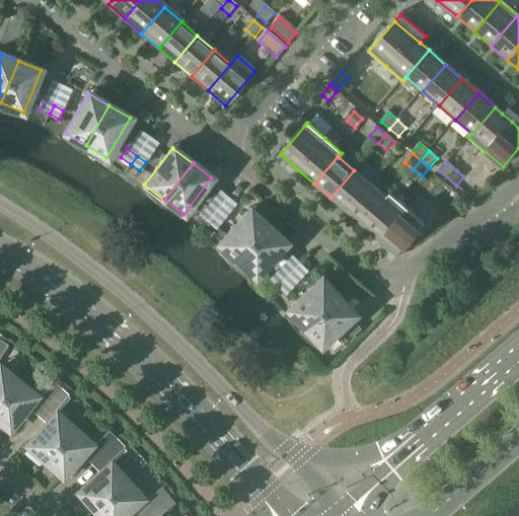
[(330,198),(348,212),(371,185),(354,170),(330,198)]
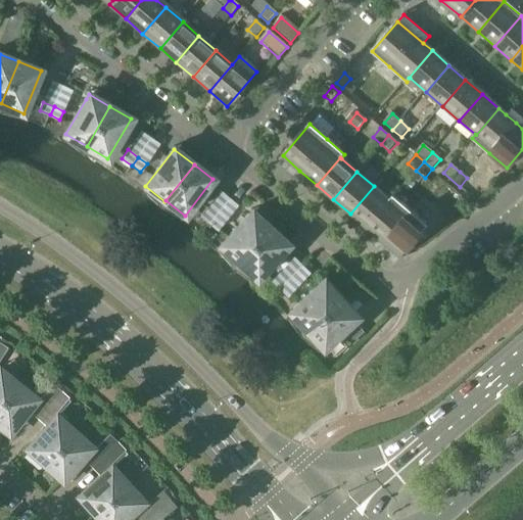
[(409,193),(416,186),(410,181),(402,188),(409,193)]
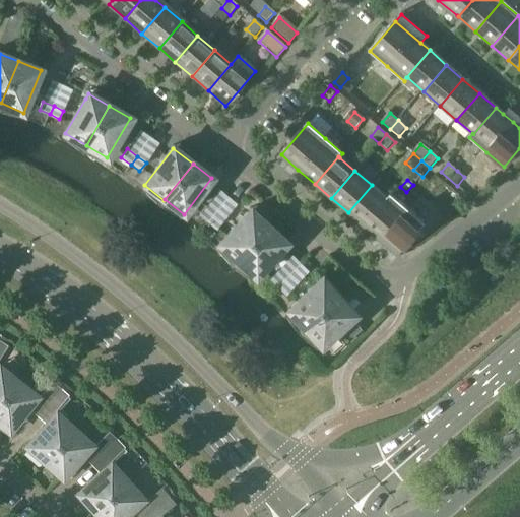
[(388,199),(388,198),(372,185),(348,212),(365,227),(388,199)]
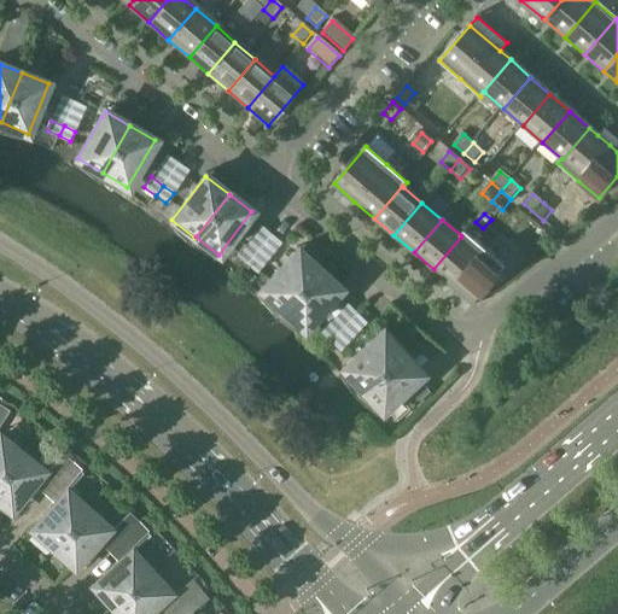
[(433,269),(454,286),(474,304),(489,287),(489,288),(501,274),(500,273),(506,267),(485,249),(465,232),(461,235),(461,237),(433,269)]
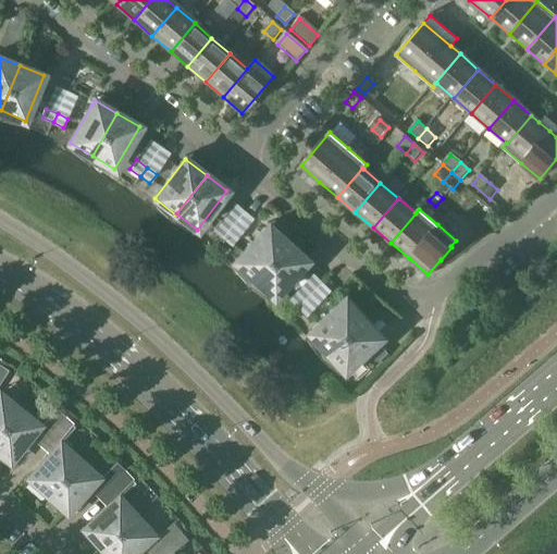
[(220,223),(214,230),(223,237),(229,231),(220,223)]
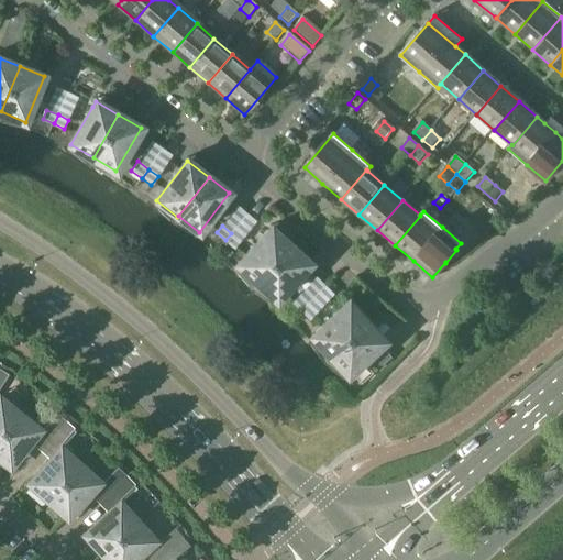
[(231,233),(225,240),(234,248),(246,234),(238,227),(232,232),(231,233)]
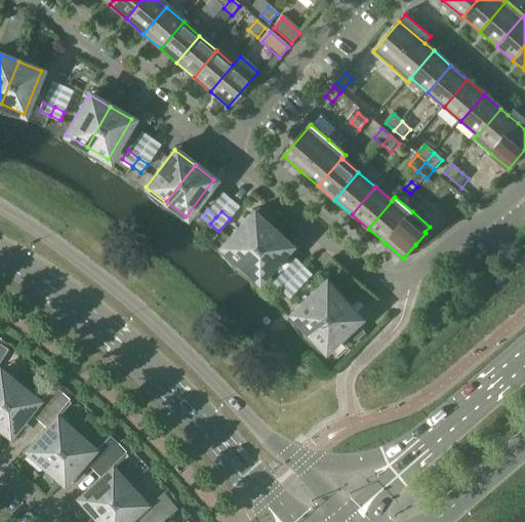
[(240,264),(271,230),(253,212),(221,247),(240,264)]
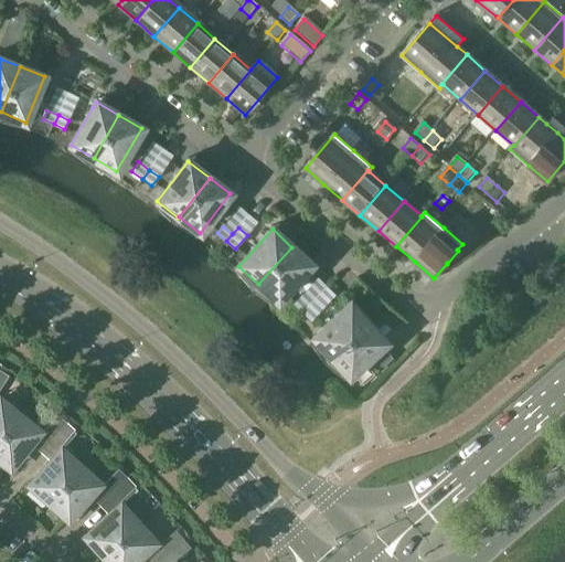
[(311,265),(291,247),(258,284),(277,301),(311,265)]
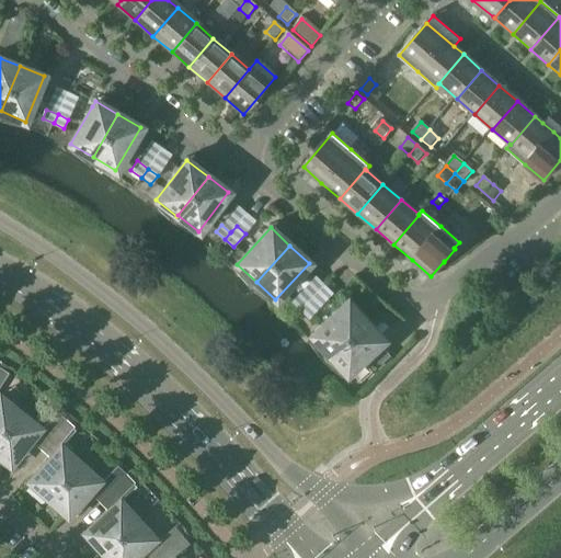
[(300,310),(308,303),(300,294),(293,302),(300,310)]
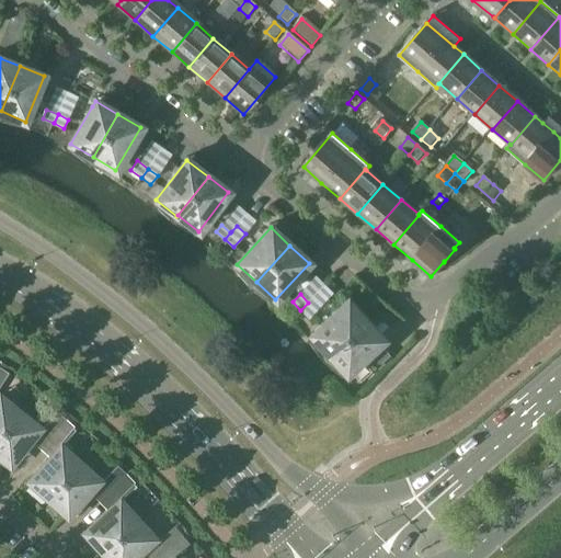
[(311,334),(328,354),(365,321),(347,302),(311,334)]
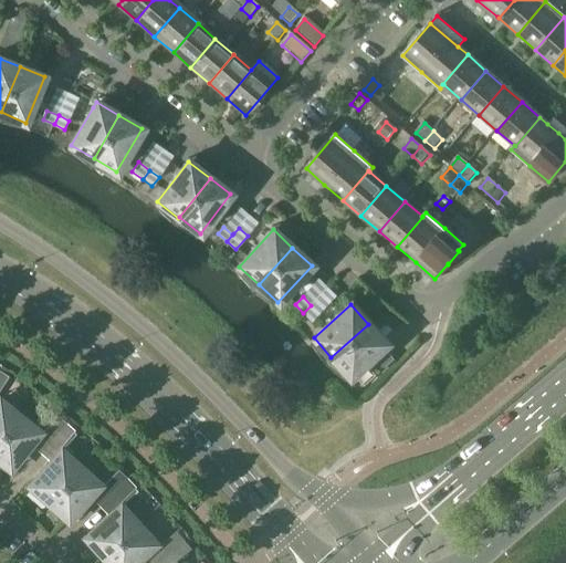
[(303,313),(312,322),(320,314),(311,305),(303,313)]
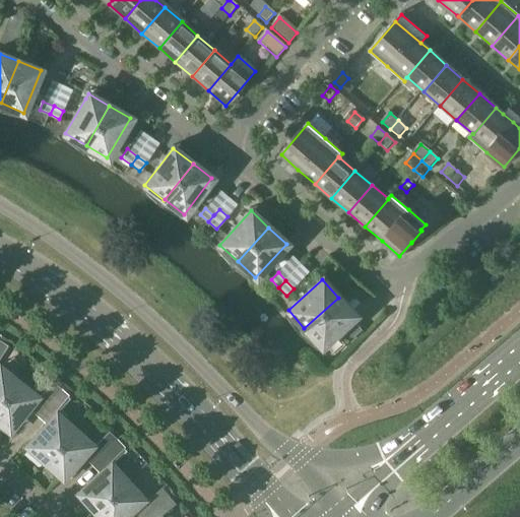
[(354,315),(338,298),(304,328),(320,346),(334,333),(345,345),(362,331),(350,319),(354,315)]
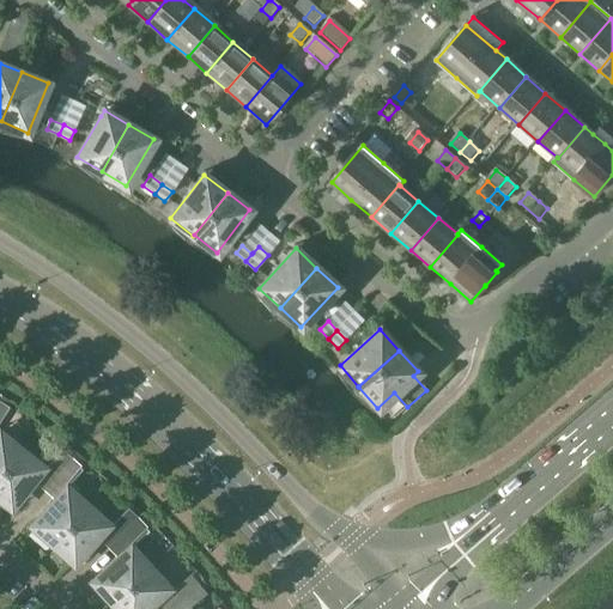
[(0,479),(22,454),(0,436),(0,479)]
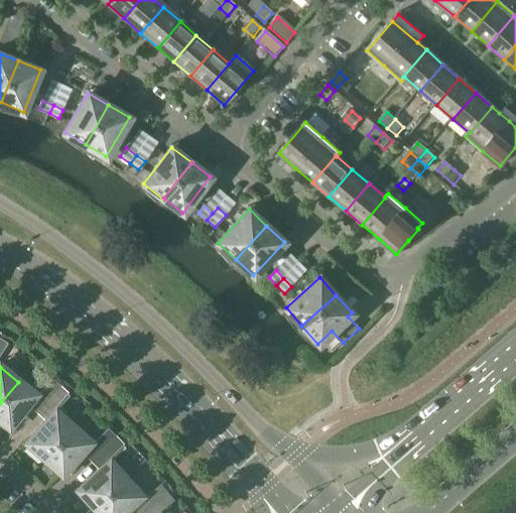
[(35,395),(18,382),(0,403),(0,419),(9,427),(35,395)]
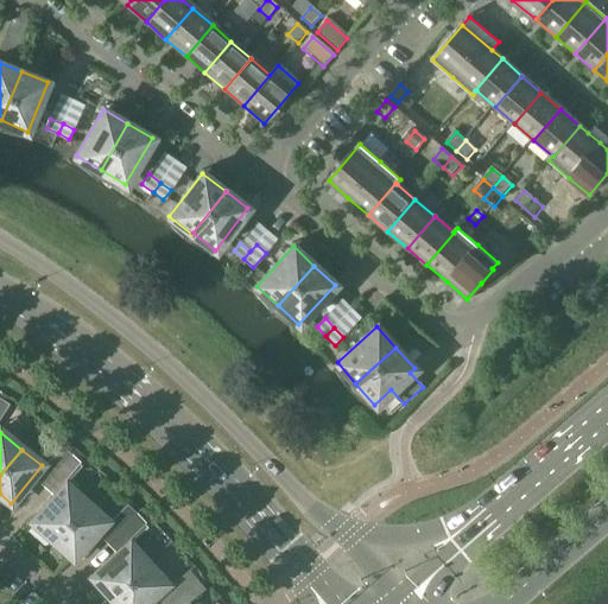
[(61,468),(70,458),(61,450),(52,461),(61,468)]
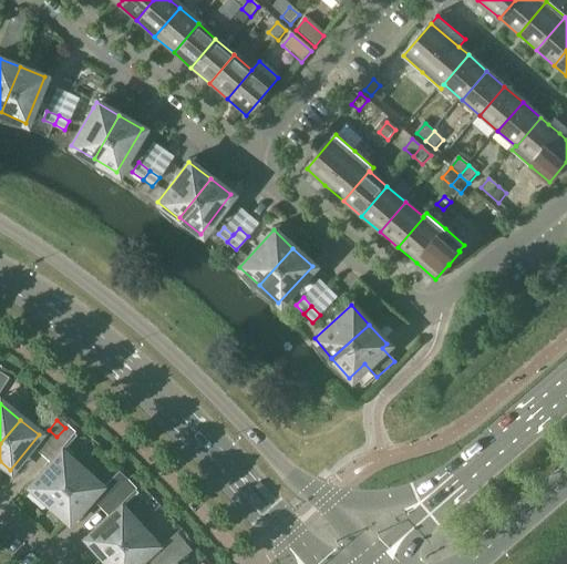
[(73,434),(65,428),(57,437),(64,443),(72,436),(73,434)]
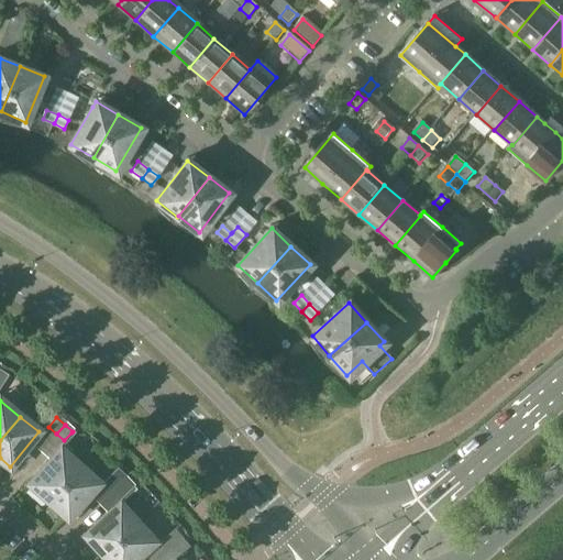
[(31,484),(51,502),(80,469),(68,458),(73,453),(65,447),(75,436),(72,432),(64,440),(56,434),(41,453),(51,462),(31,484)]
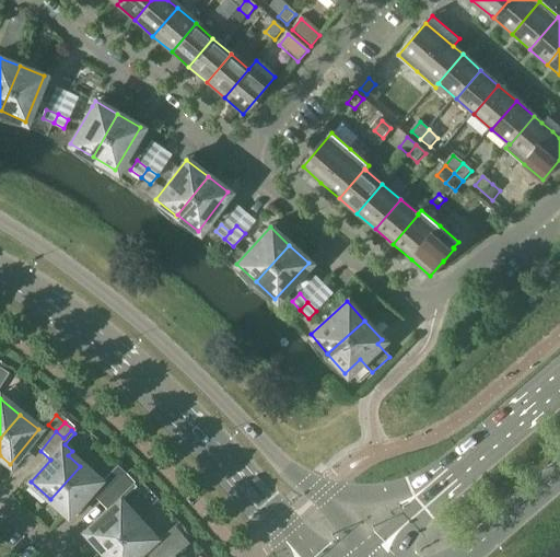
[(97,482),(80,466),(50,499),(68,515),(88,492),(98,503),(109,492),(116,486),(107,478),(101,485),(97,482)]
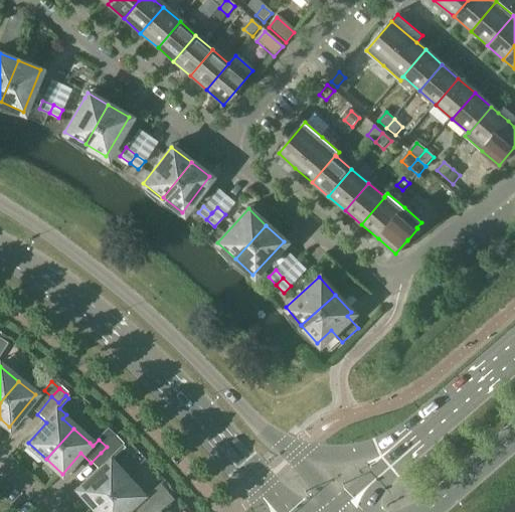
[(107,447),(114,439),(107,432),(99,440),(107,447)]
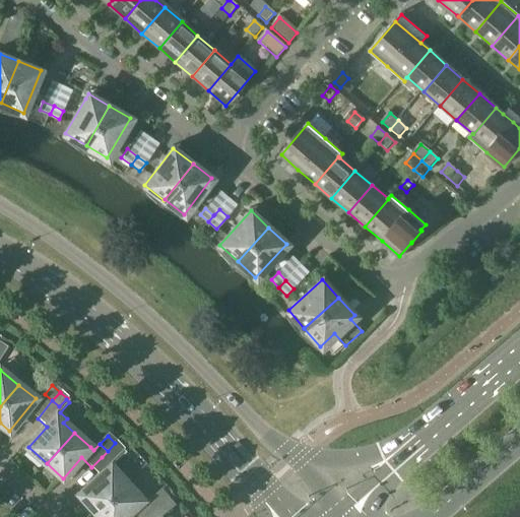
[(122,450),(115,443),(108,451),(102,457),(111,467),(126,453),(122,450)]
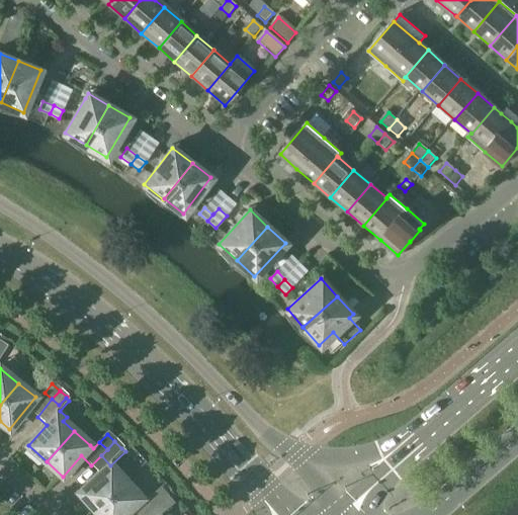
[(80,493),(95,510),(126,483),(110,465),(80,493)]
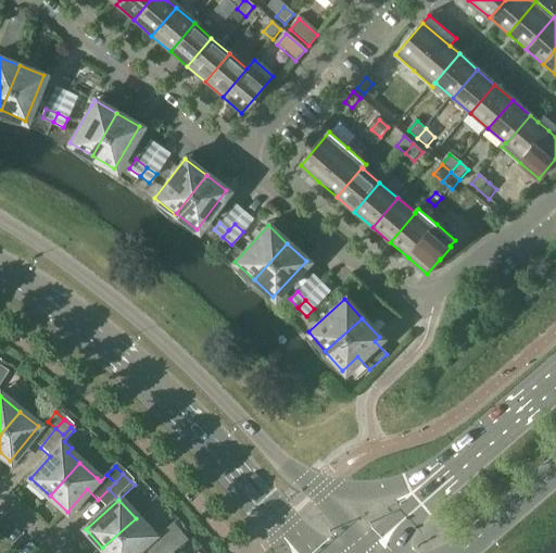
[(133,552),(151,536),(136,518),(102,548),(106,552),(133,552)]
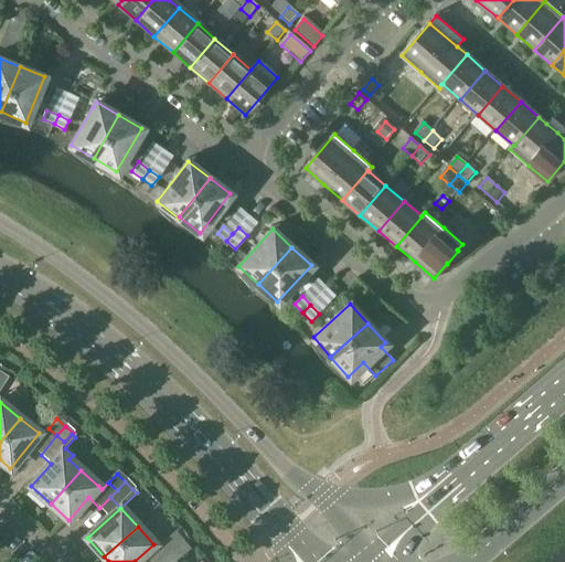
[(172,550),(181,542),(174,533),(164,542),(172,550)]
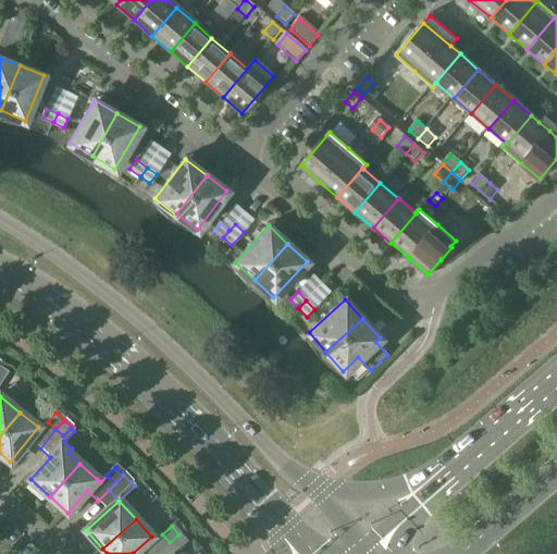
[(185,542),(178,534),(170,542),(176,550),(185,542)]
